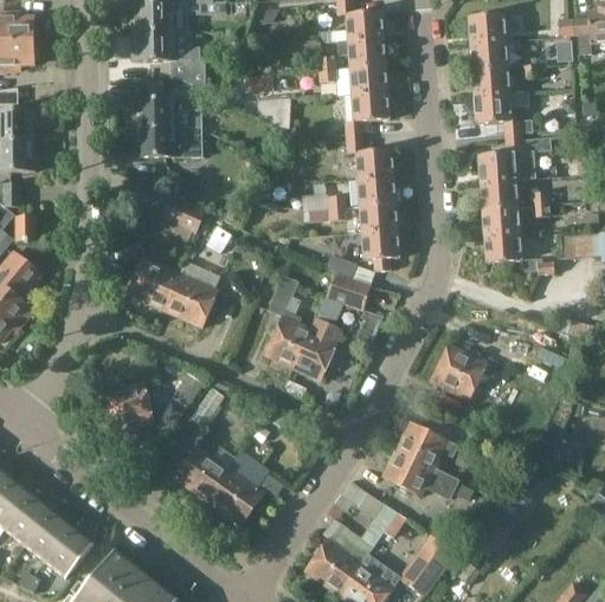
[(132,2),(132,32),(187,31),(187,15),(226,14),(226,1),(218,1),(218,0),(184,0),(184,1),(132,2)]
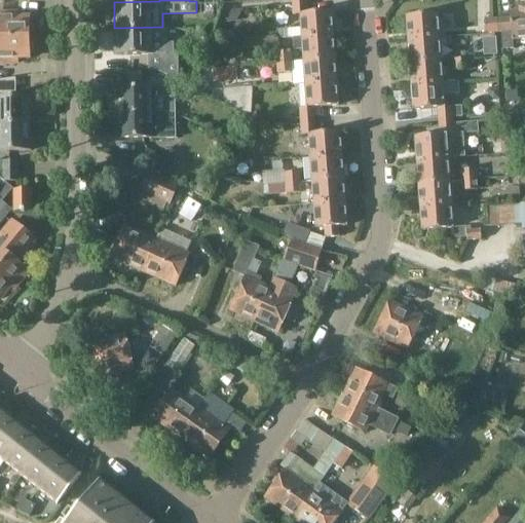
[(299,26),(286,27),(287,36),(292,36),(334,34),(332,9),(307,11),(306,0),(291,0),(292,12),(298,12),(299,26)]
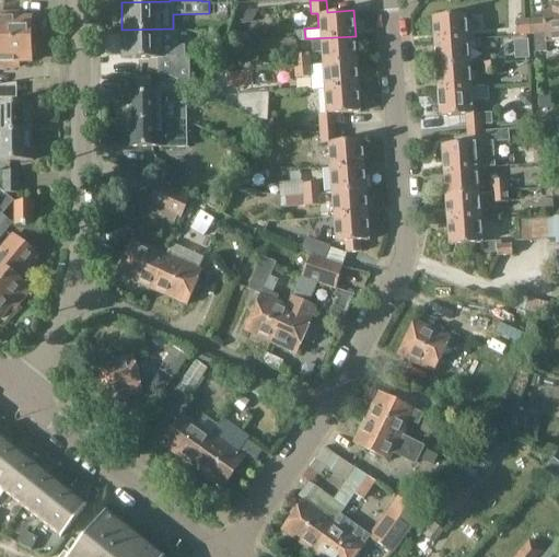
[(532,18),(528,18),(530,34),(533,34),(534,51),(546,50),(545,42),(558,39),(558,6),(543,8),(544,16),(532,18)]
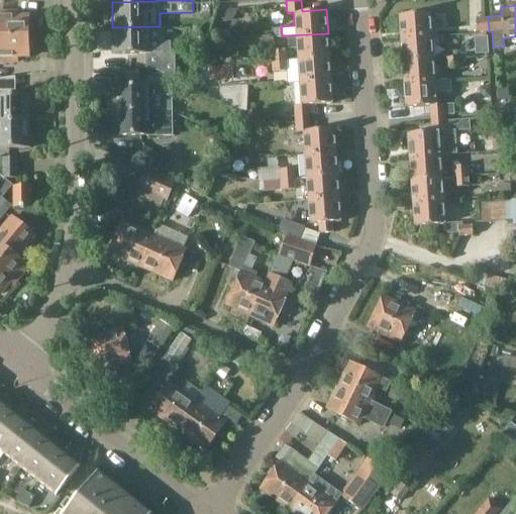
[(0,35),(28,35),(28,33),(31,29),(31,21),(28,18),(28,15),(16,15),(16,12),(0,12),(0,35)]
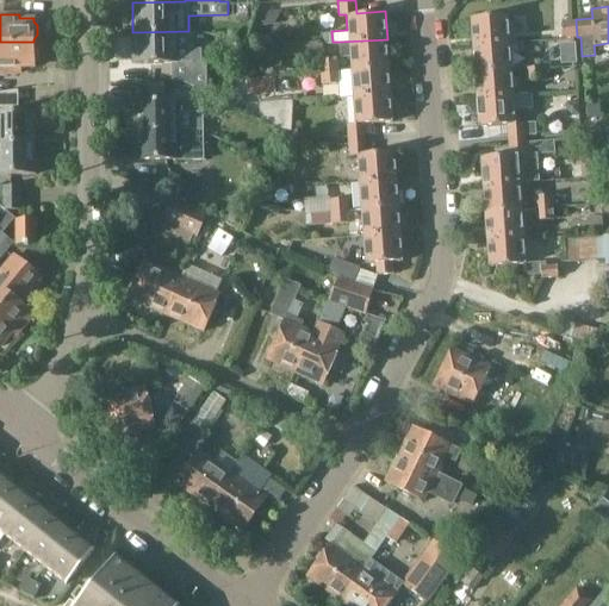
[(471,17),(473,44),(510,42),(508,14),(471,17)]
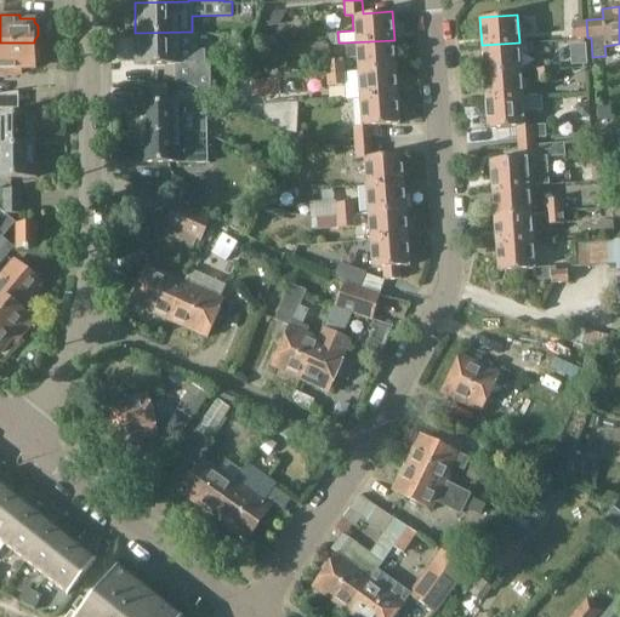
[(570,21),(572,39),(587,38),(586,20),(570,21)]
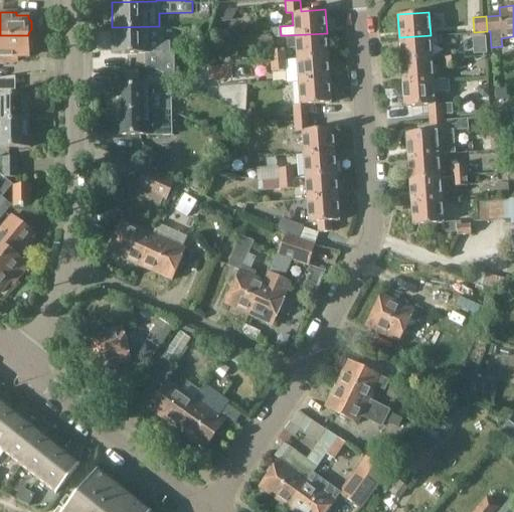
[(159,26),(112,27),(113,52),(148,51),(148,65),(174,78),(174,49),(170,49),(170,40),(162,40),(162,26),(159,26)]
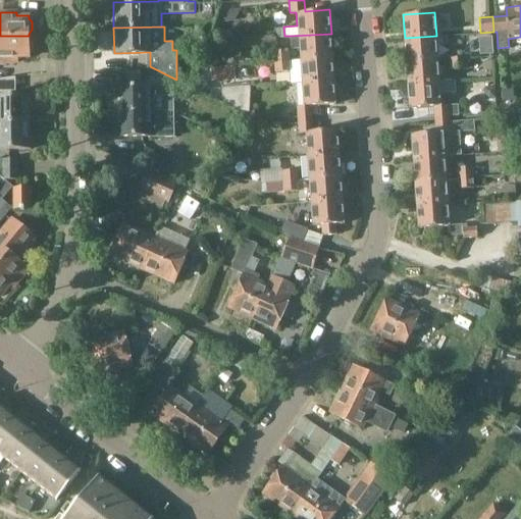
[(226,32),(219,32),(216,39),(227,41),(235,39),(231,31),(226,32)]
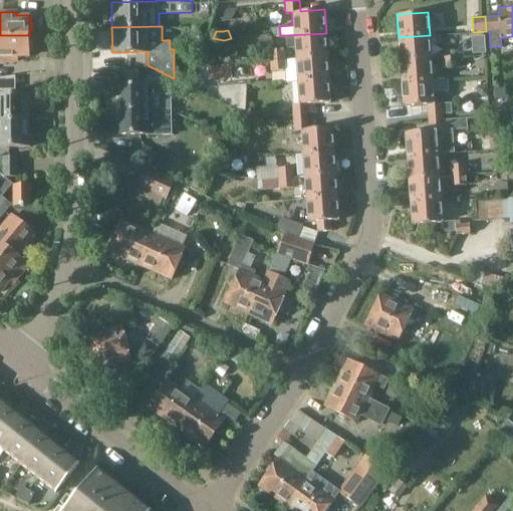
[(286,47),(296,46),(296,57),(327,55),(326,33),(285,35),(286,47)]
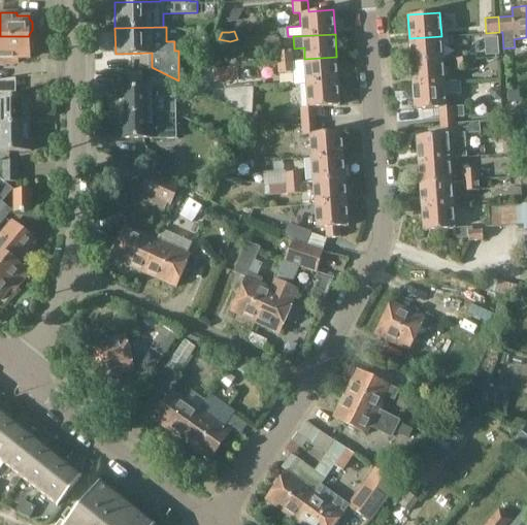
[(454,35),(441,36),(409,38),(412,62),(442,59),(441,46),(454,45),(454,35)]
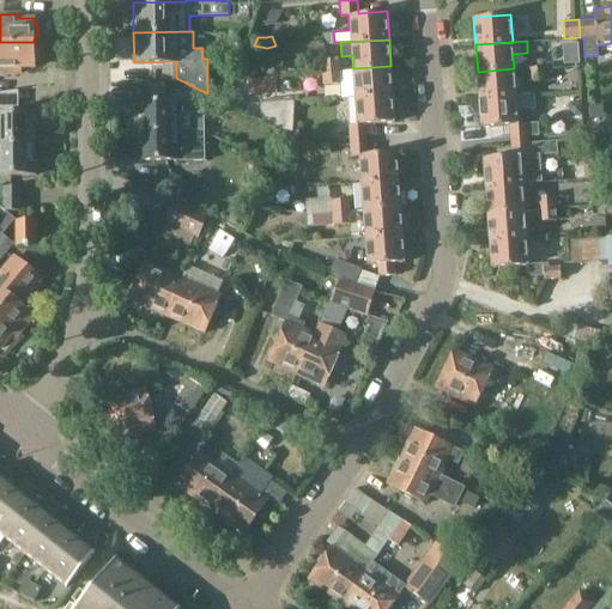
[(561,42),(563,64),(579,62),(577,41),(561,42)]
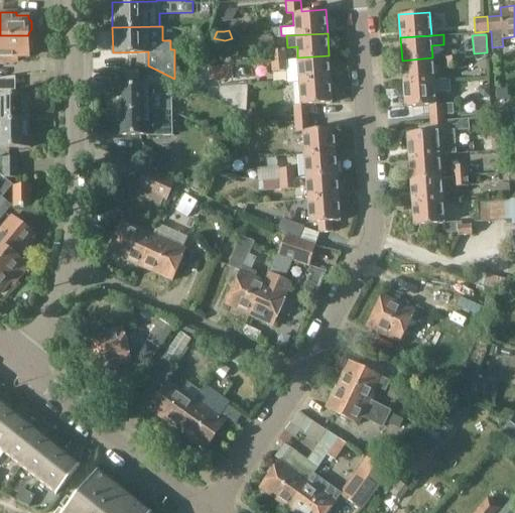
[(28,37),(28,35),(0,35),(0,59),(16,60),(16,55),(28,55),(28,52),(32,48),(32,41),(28,37)]
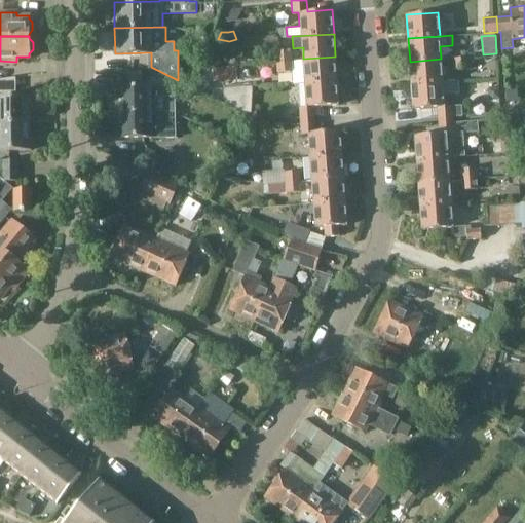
[(274,51),(275,62),(291,61),(290,49),(274,51)]
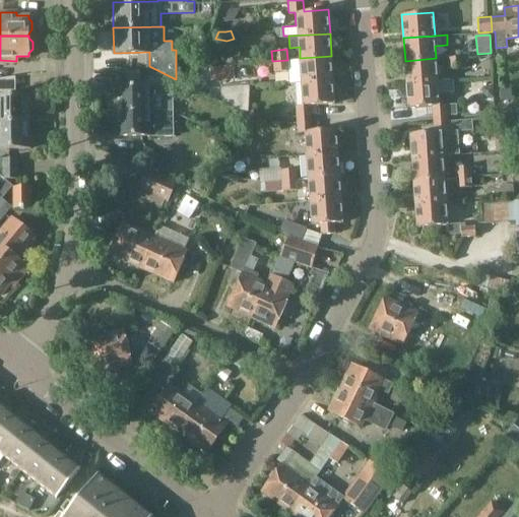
[(331,56),(300,58),(302,80),(333,78),(331,56)]
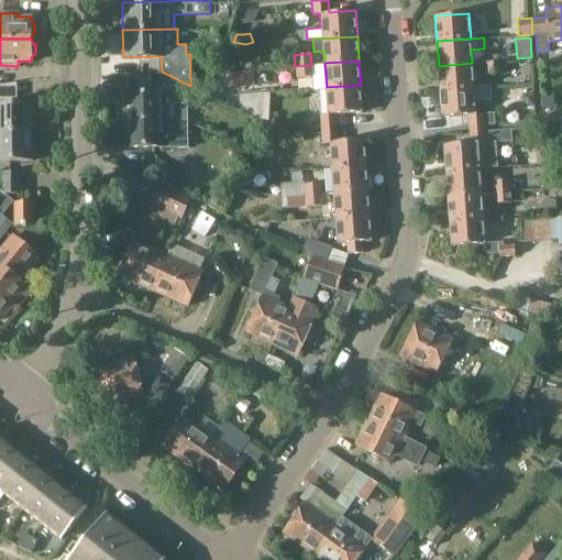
[(485,73),(502,73),(500,61),(484,62),(485,73)]
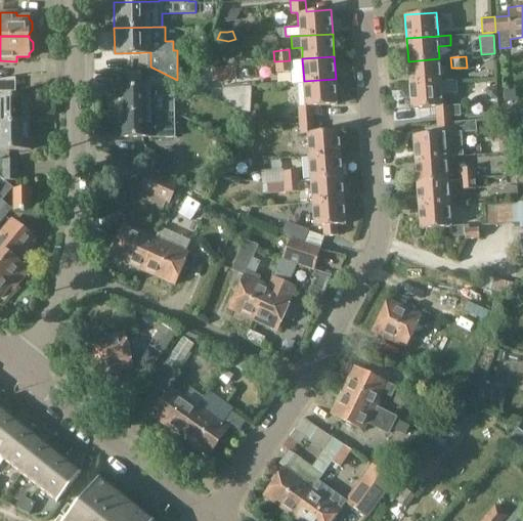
[(439,58),(408,61),(409,84),(441,82),(439,58)]
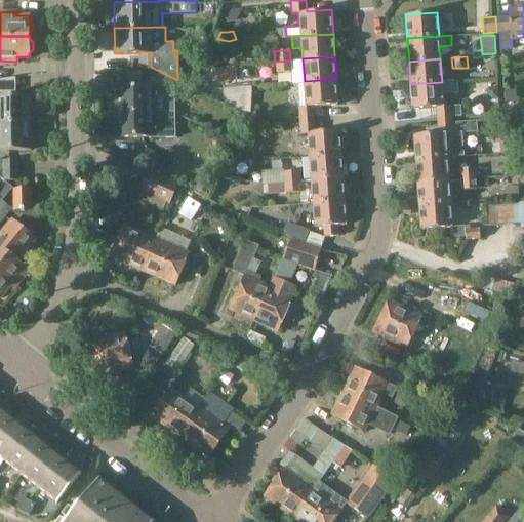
[(291,71),(290,61),(275,62),(275,72),(291,71)]
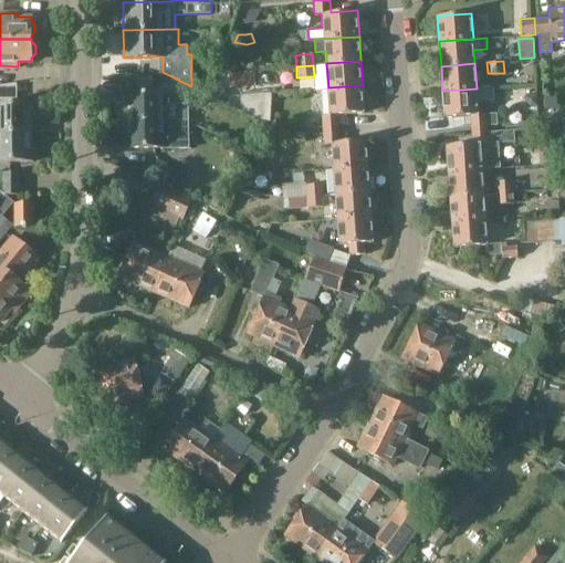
[(252,73),(229,73),(230,87),(254,85),(252,73)]
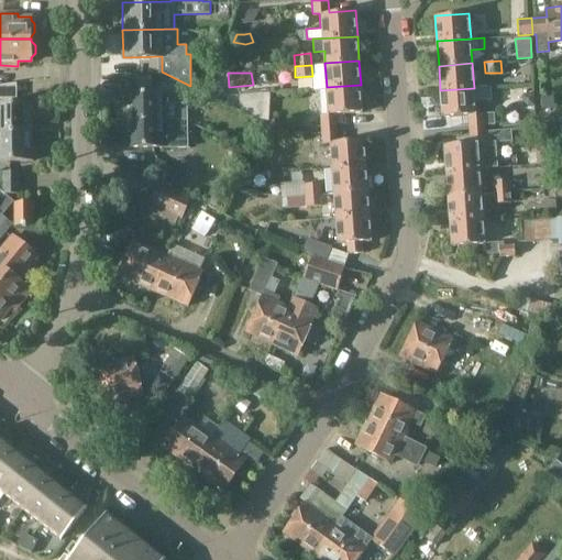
[(328,113),(319,113),(320,128),(337,127),(335,112),(362,110),(361,85),(327,87),(328,113)]
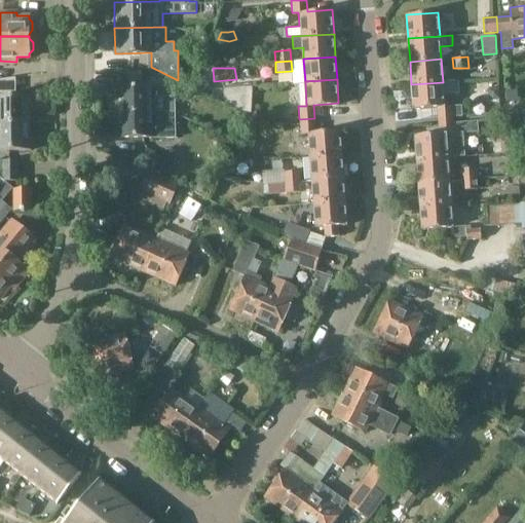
[(411,84),(413,108),(437,107),(438,119),(453,118),(453,116),(462,115),(461,104),(444,105),(444,94),(459,92),(458,81),(443,82),(411,84)]
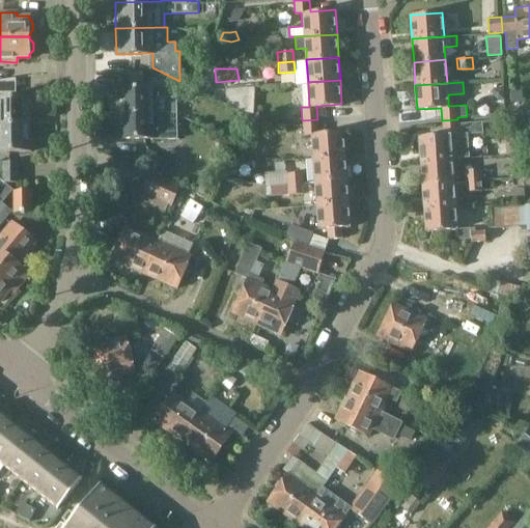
[(116,86),(116,112),(154,111),(176,111),(175,86),(154,86),(154,85),(116,86)]
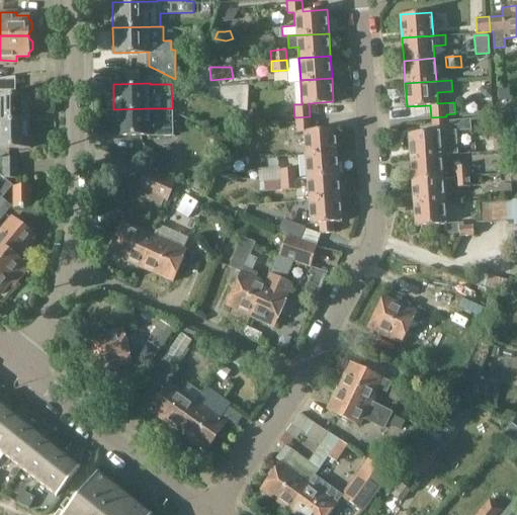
[(242,84),(220,86),(219,100),(240,109),(242,84)]
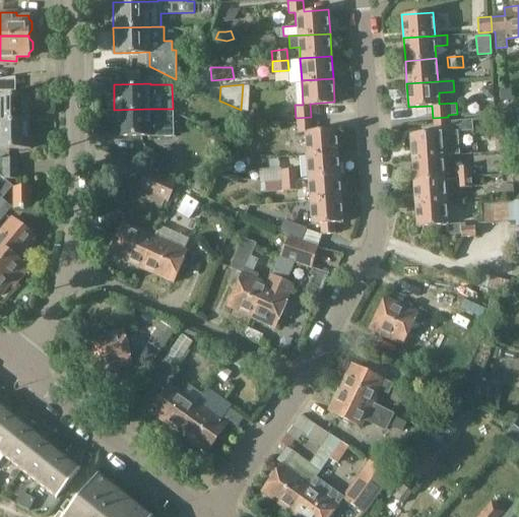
[(492,97),(492,85),(480,86),(481,92),(487,98),(492,97)]
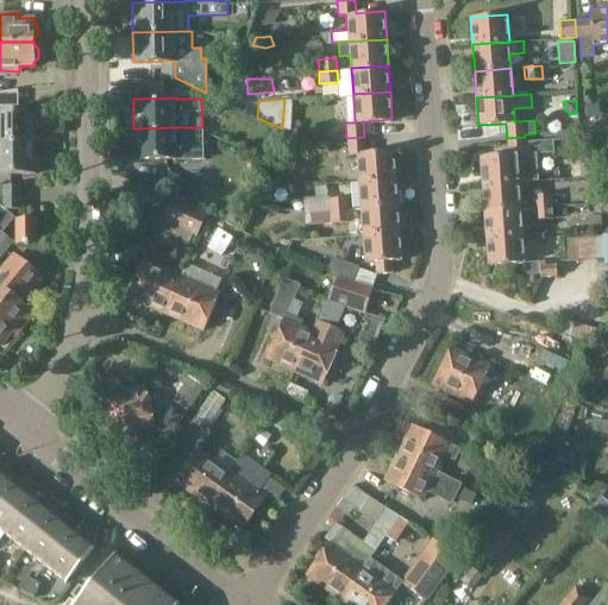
[(597,104),(584,104),(585,118),(599,117),(597,104)]
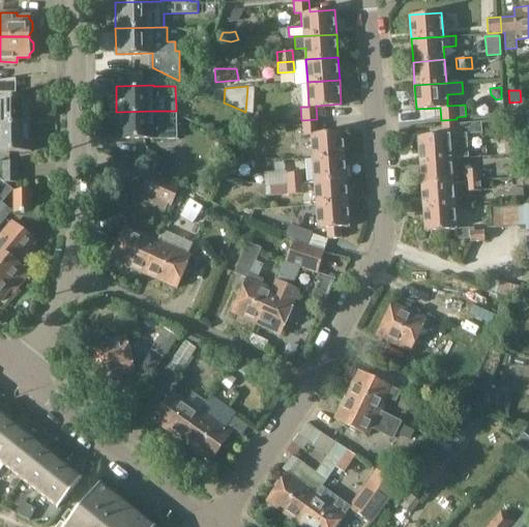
[(0,123),(28,123),(28,112),(31,109),(31,101),(28,98),(28,96),(0,95),(0,123)]
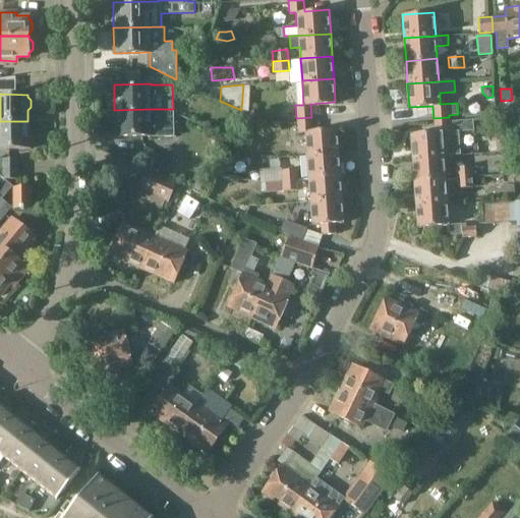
[(114,110),(115,135),(173,134),(173,109),(151,109),(114,110)]
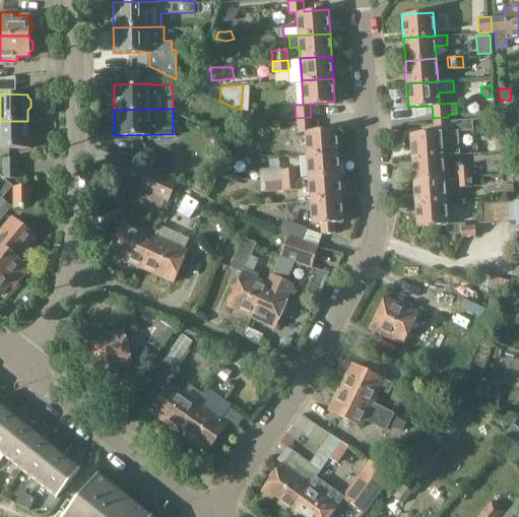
[(311,117),(296,118),(297,133),(306,132),(308,154),(338,152),(336,129),(312,131),(311,117)]
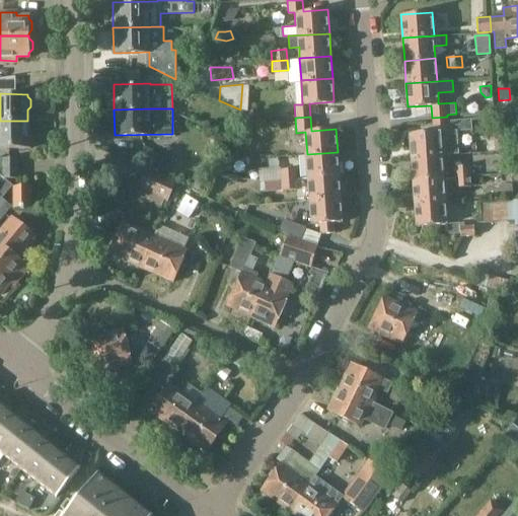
[(410,132),(411,155),(443,153),(443,155),(458,153),(456,131),(471,130),(471,118),(447,120),(447,117),(432,118),(433,130),(410,132)]
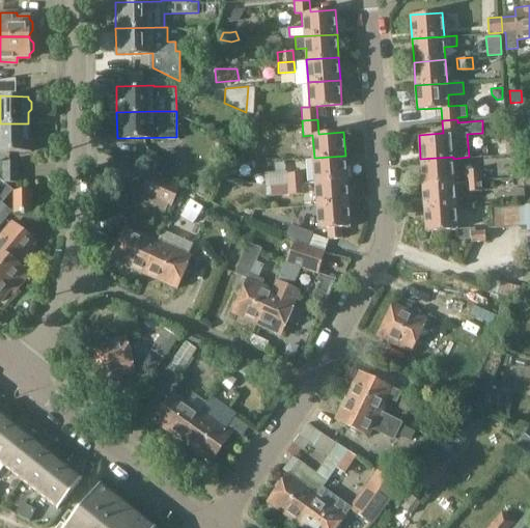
[(0,150),(28,150),(28,147),(31,144),(31,138),(28,135),(28,123),(0,123),(0,150)]
